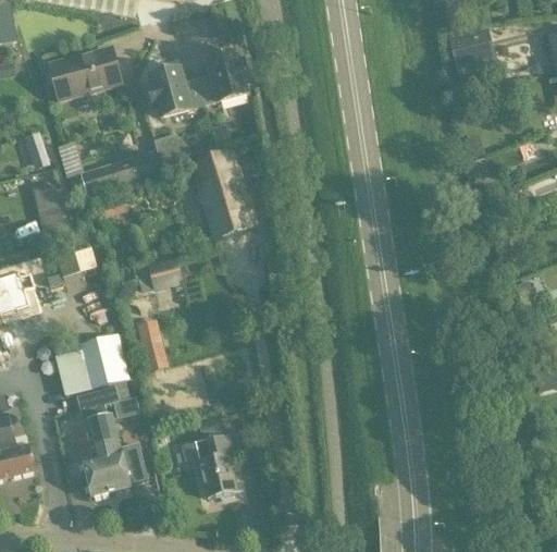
[(11,0),(0,1),(0,41),(17,39),(11,0)]
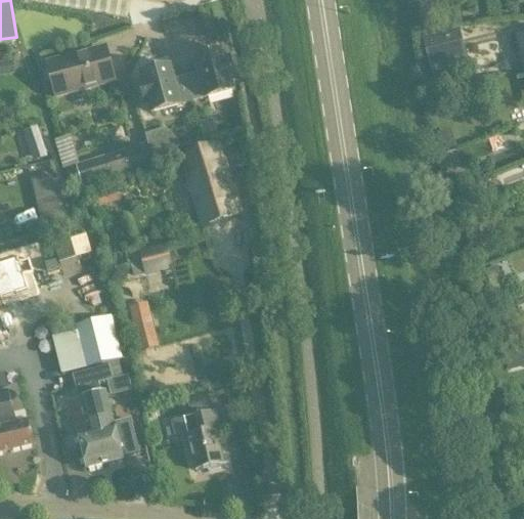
[(523,27),(514,30),(523,66),(523,65),(523,27)]
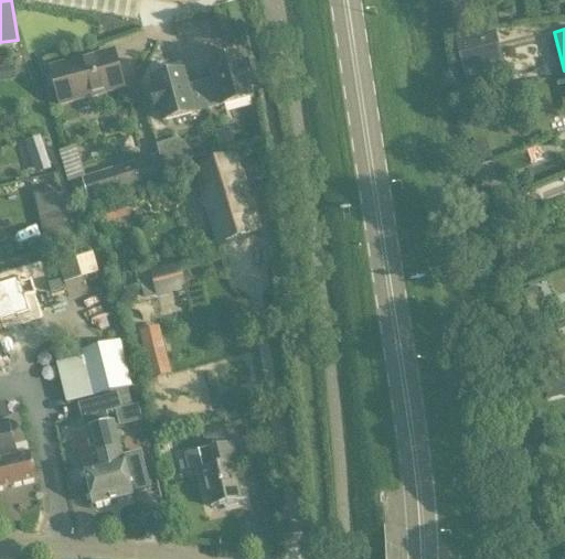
[(50,63),(60,101),(124,84),(114,45),(50,63)]
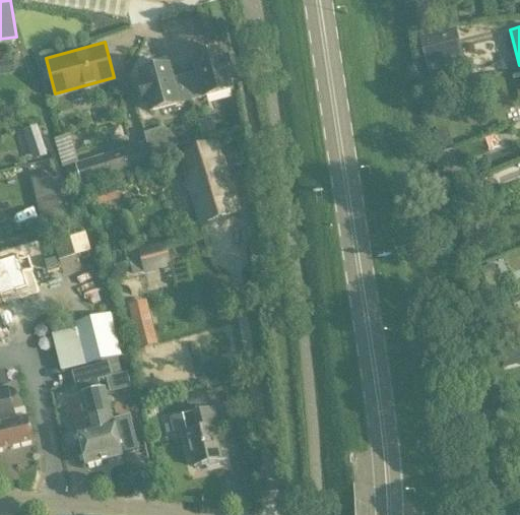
[(185,71),(191,98),(233,86),(231,78),(235,77),(228,53),(224,54),(222,47),(192,54),(196,68),(185,71)]
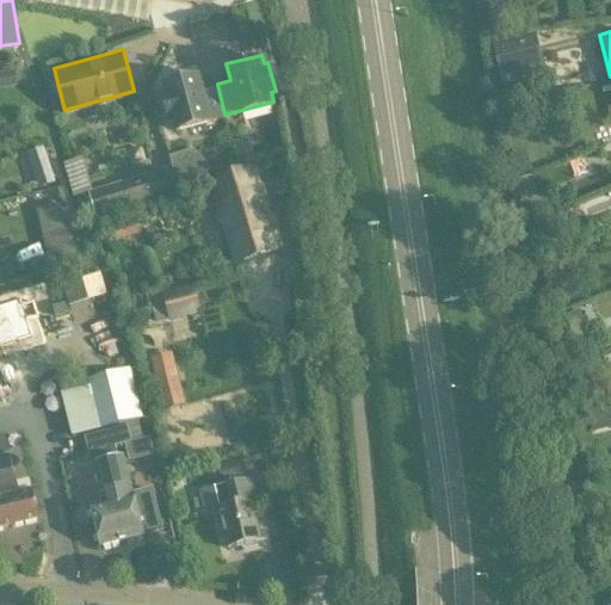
[(177,128),(224,115),(217,84),(203,88),(198,72),(164,81),(166,90),(162,91),(170,119),(173,118),(177,128)]
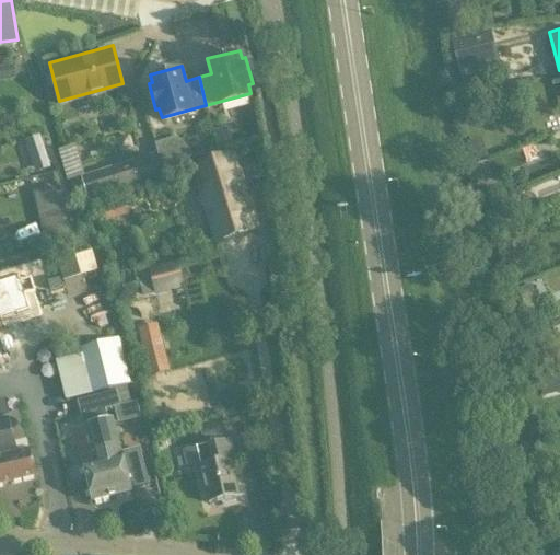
[(33,134),(24,137),(28,149),(44,143),(41,133),(39,131),(33,134)]
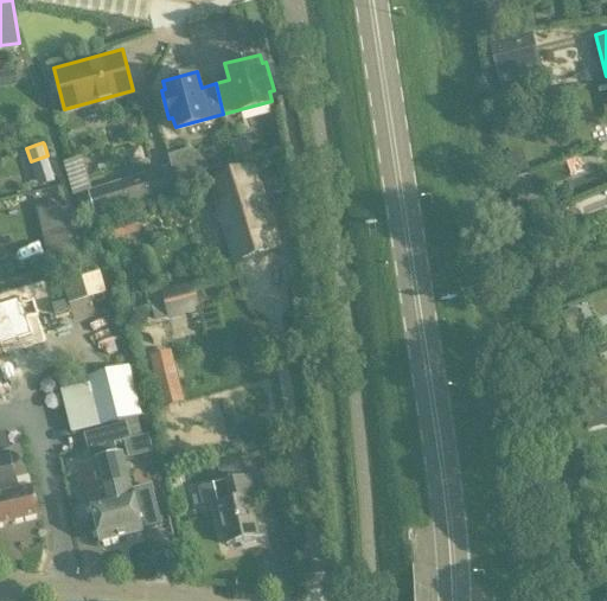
[(171,162),(88,187),(94,210),(95,210),(178,185),(174,176),(171,162)]
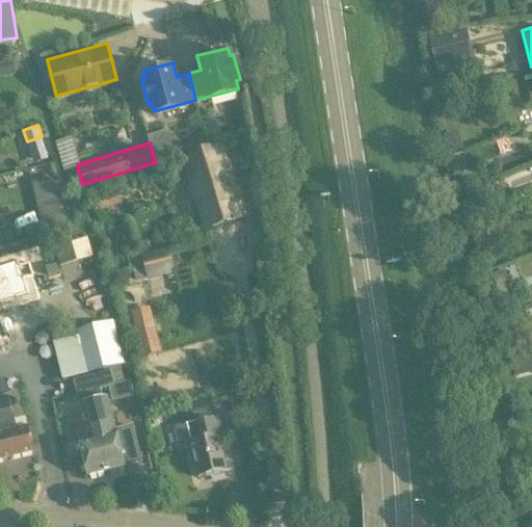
[(221,142),(182,154),(205,225),(243,212),(221,142)]
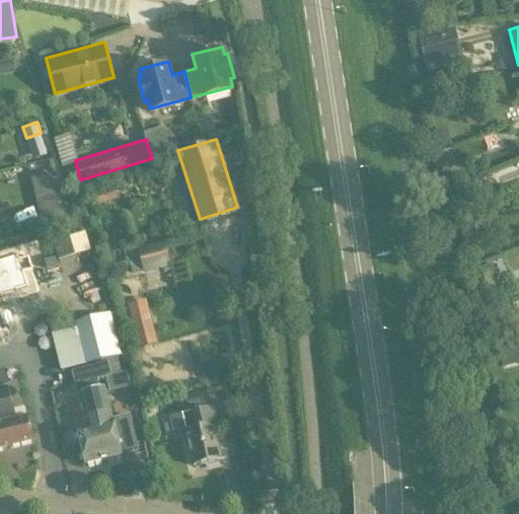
[(93,187),(98,202),(119,195),(115,180),(93,187)]
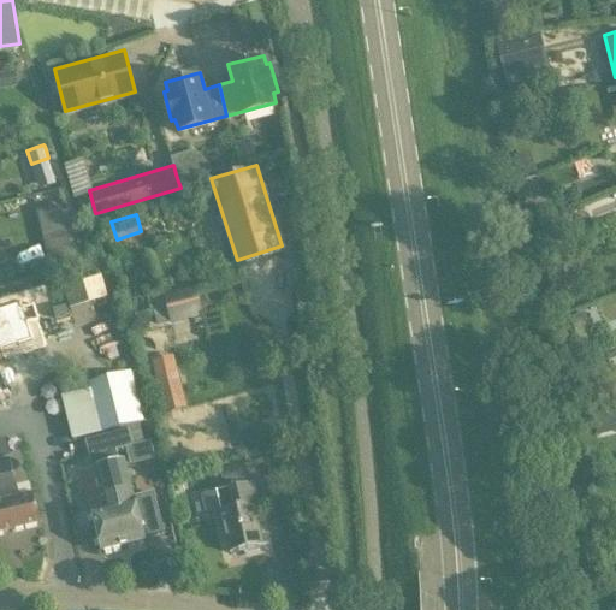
[(67,231),(42,236),(46,254),(71,249),(67,231)]
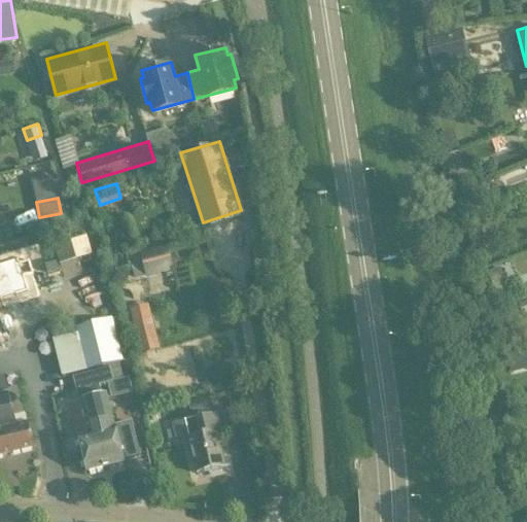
[(134,274),(145,271),(145,272),(170,265),(165,245),(141,251),(139,242),(127,245),(134,274)]
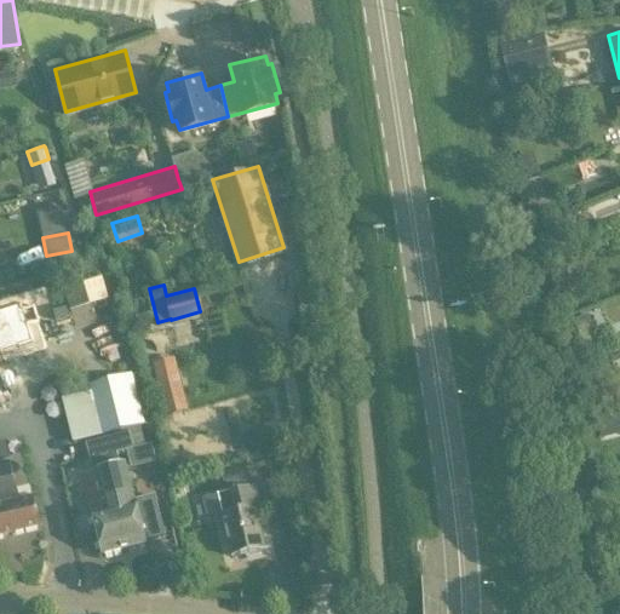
[(26,299),(0,307),(0,342),(35,333),(26,299)]
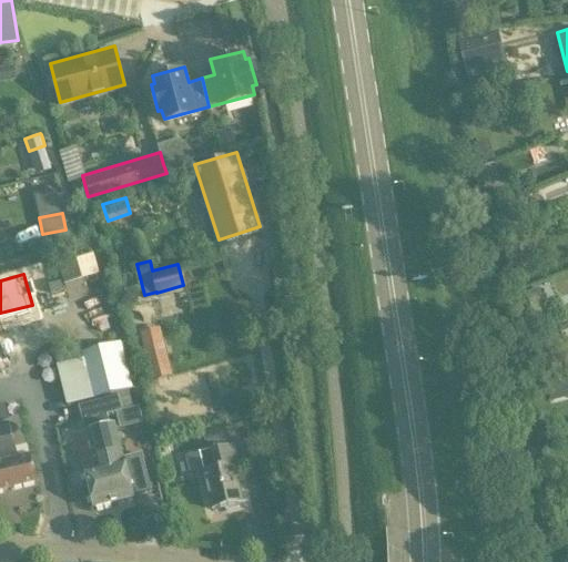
[(151,318),(131,324),(135,340),(155,335),(151,318)]
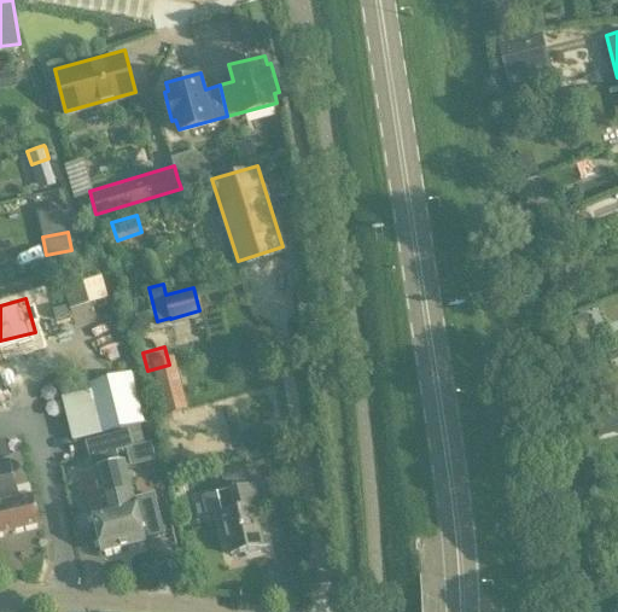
[(179,371),(156,377),(164,411),(187,404),(179,371)]
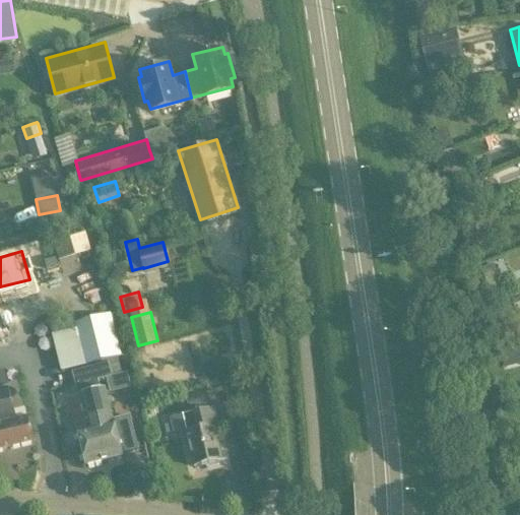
[(108,315),(75,323),(75,325),(84,361),(117,352),(112,332),(108,315)]
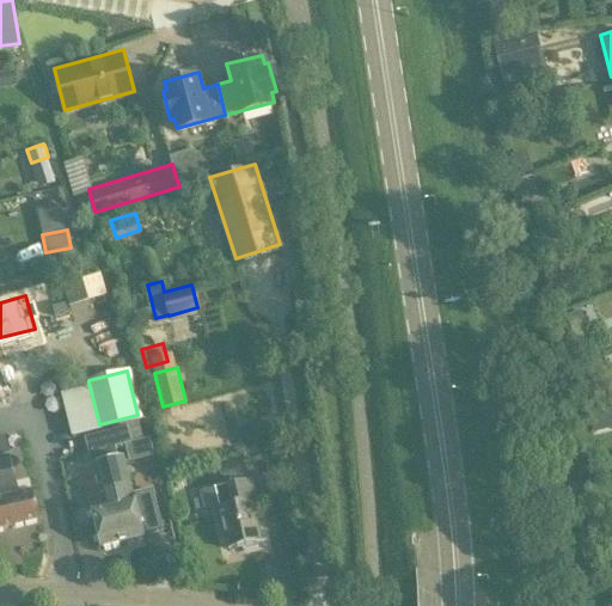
[(62,390),(60,390),(71,432),(99,424),(89,383),(69,387),(62,390)]
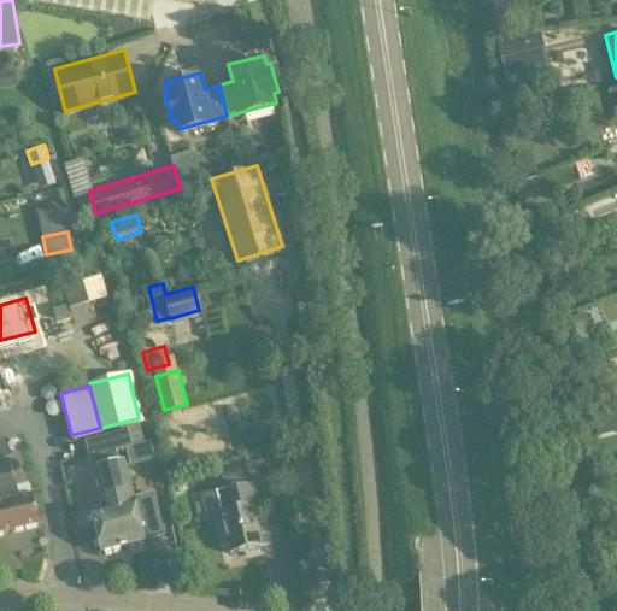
[(93,435),(122,544),(144,538),(140,521),(152,518),(148,504),(136,506),(129,479),(137,476),(135,463),(125,465),(123,457),(118,458),(116,446),(133,444),(128,426),(93,435)]
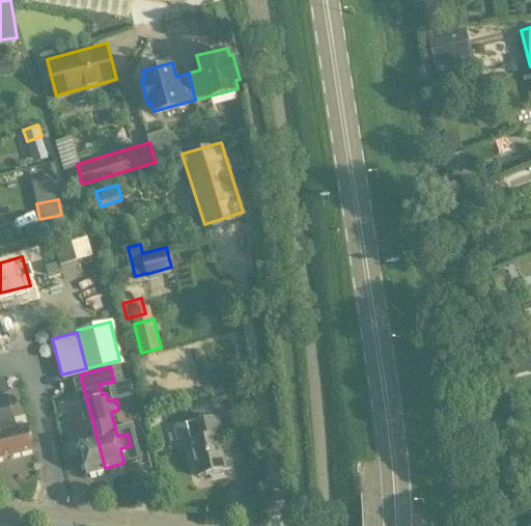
[(87,472),(105,468),(80,375),(73,376),(76,388),(79,400),(78,400),(86,434),(77,436),(87,472)]
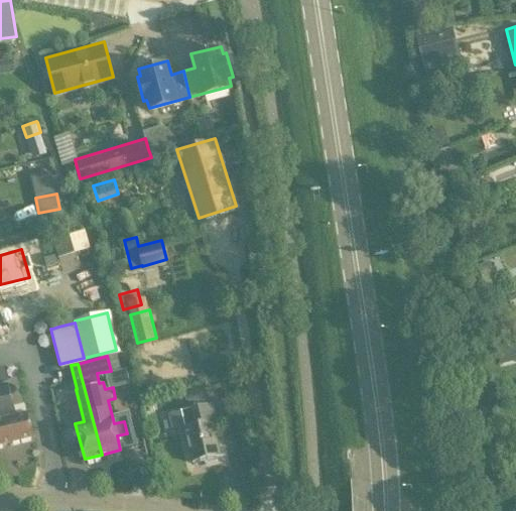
[(6,380),(0,381),(0,442),(32,434),(26,409),(14,412),(6,380)]
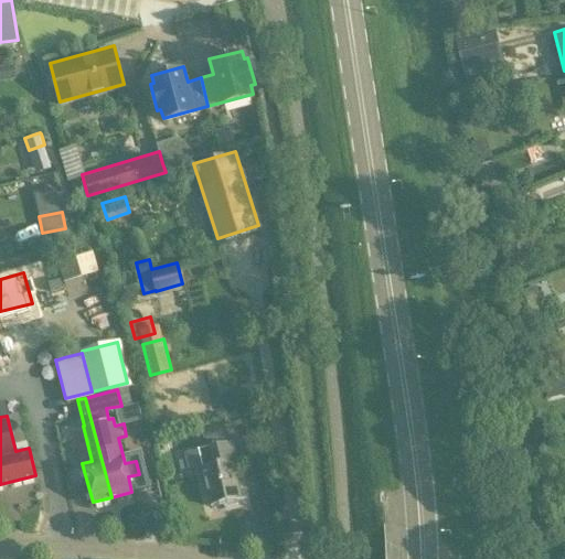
[(222,421),(201,427),(203,439),(225,433),(222,421)]
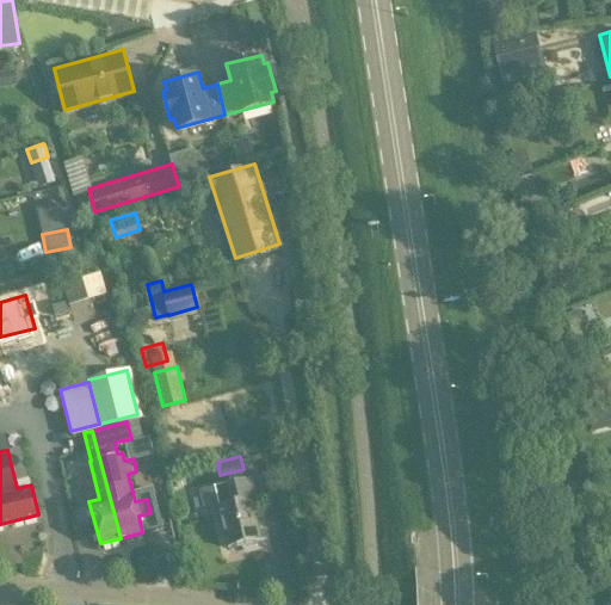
[(276,492),(270,469),(257,473),(261,494),(276,492)]
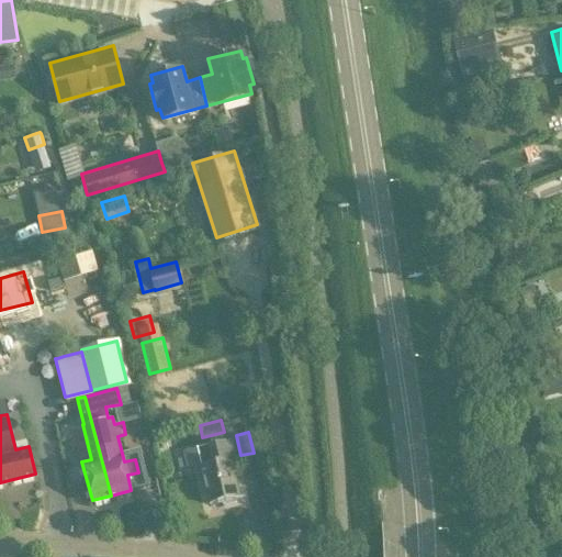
[(209,501),(220,499),(221,502),(235,499),(234,494),(238,493),(229,457),(234,456),(229,436),(195,445),(209,501)]
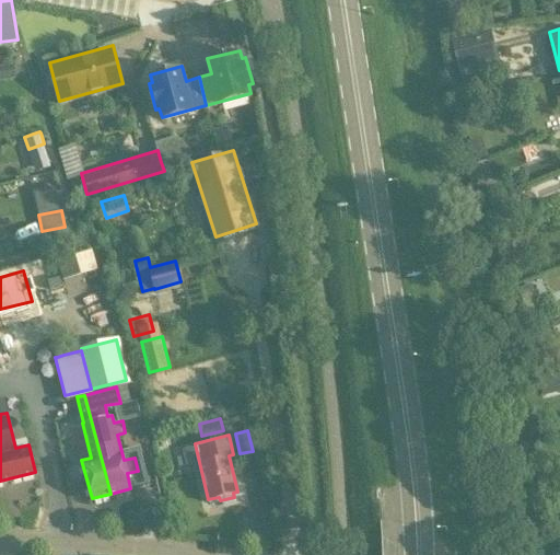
[(59,439),(61,452),(74,449),(71,436),(59,439)]
